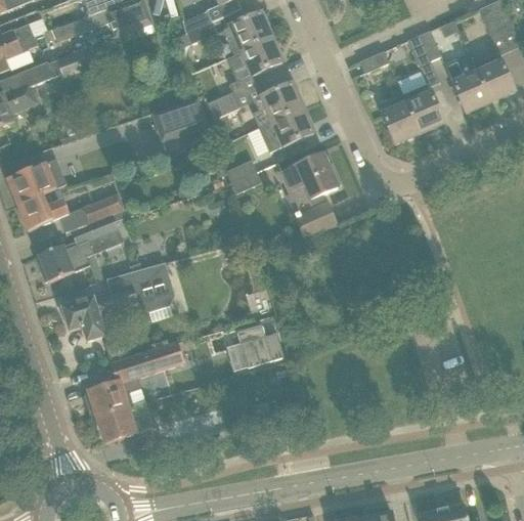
[(0,0),(0,14),(7,12),(6,11),(24,4),(22,0),(0,0)]
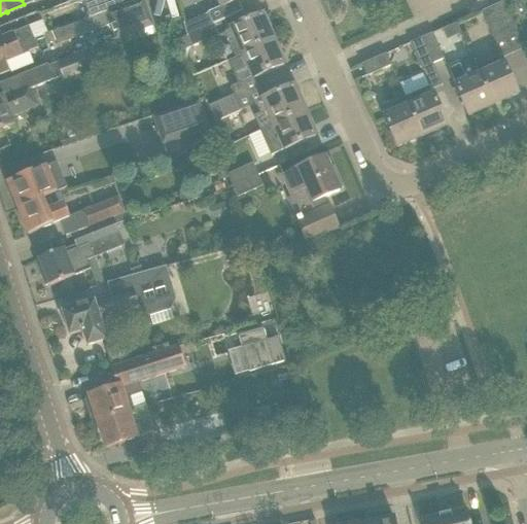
[(114,38),(154,25),(144,0),(135,0),(106,10),(89,16),(50,31),(57,42),(109,24),(114,38)]
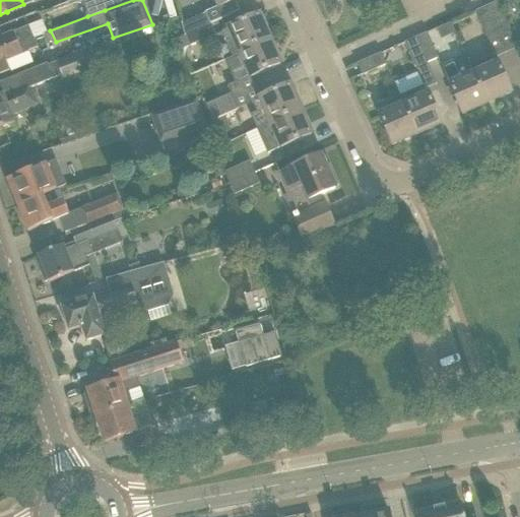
[(81,0),(87,16),(105,10),(133,0),(81,0)]
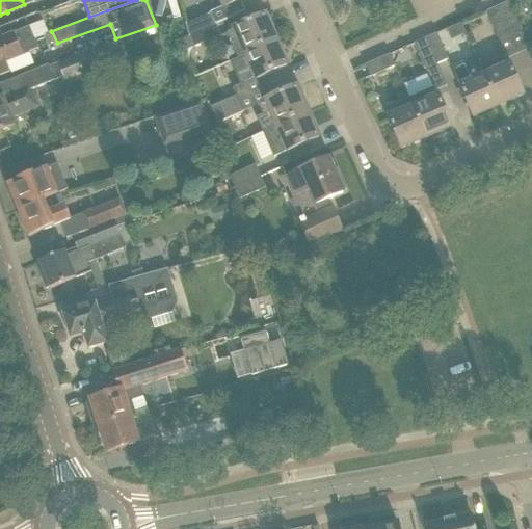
[(217,0),(220,5),(210,10),(215,22),(244,9),(244,8),(243,8),(239,0),(217,0)]
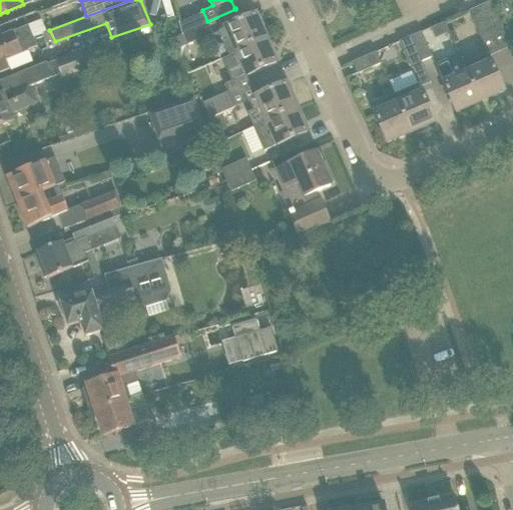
[(490,30),(500,25),(488,0),(479,5),(490,30)]
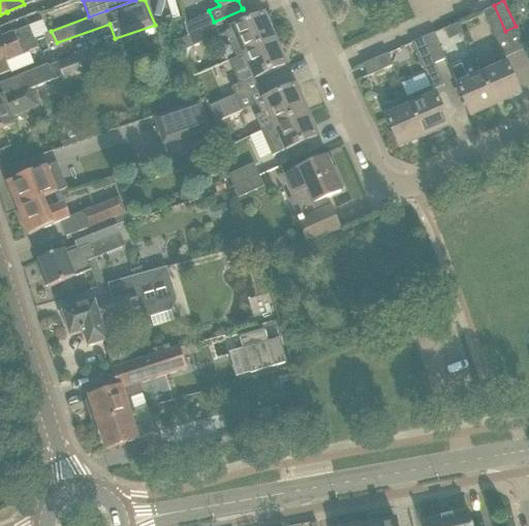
[(494,36),(505,31),(494,5),(481,10),(494,36)]
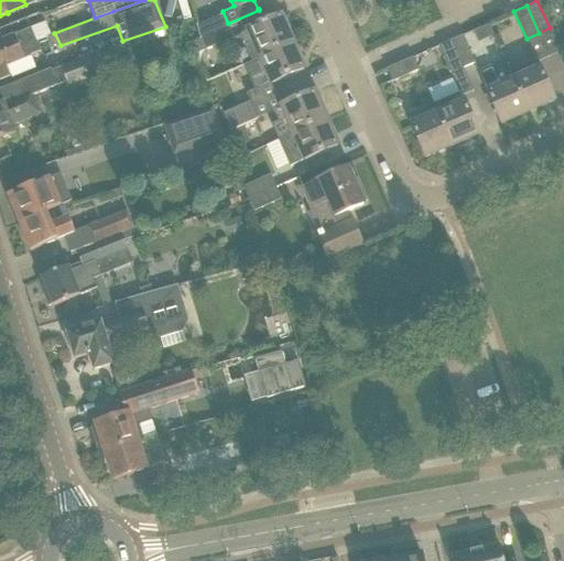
[(199,35),(227,23),(223,11),(195,24),(199,35)]
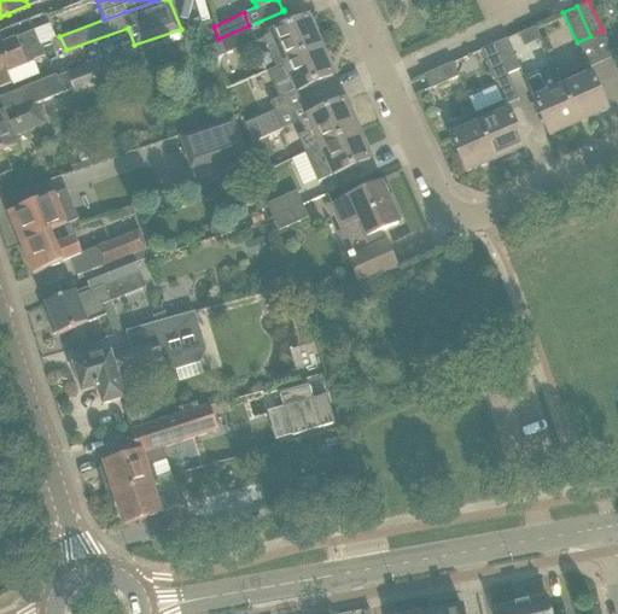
[(267,34),(263,36),(275,64),(319,45),(307,16),(285,27),(267,34)]
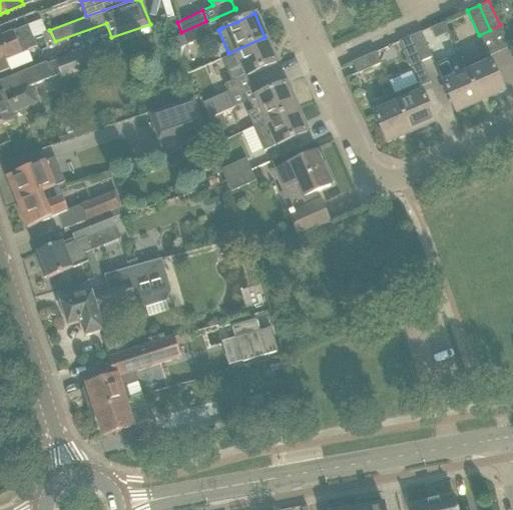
[(186,43),(211,32),(206,21),(181,32),(186,43)]
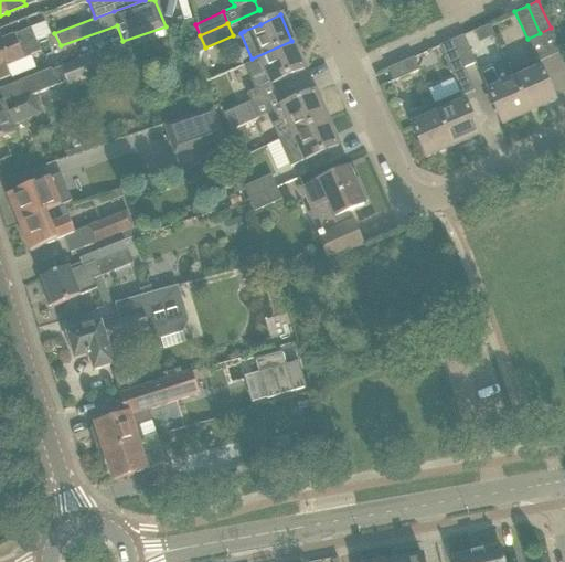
[(0,51),(19,43),(35,38),(30,25),(1,38),(0,35),(0,51)]
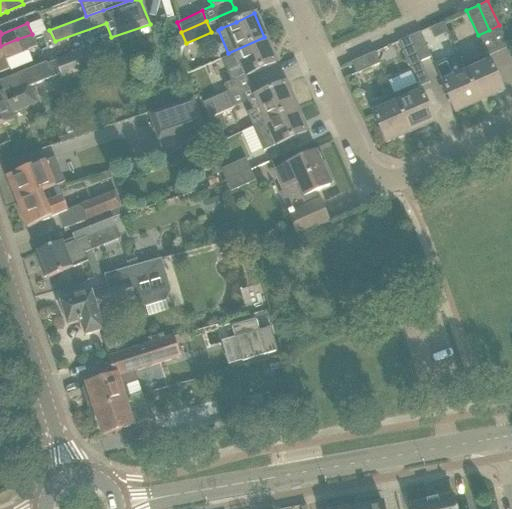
[(431,55),(428,48),(420,30),(409,35),(420,59),(431,55)]
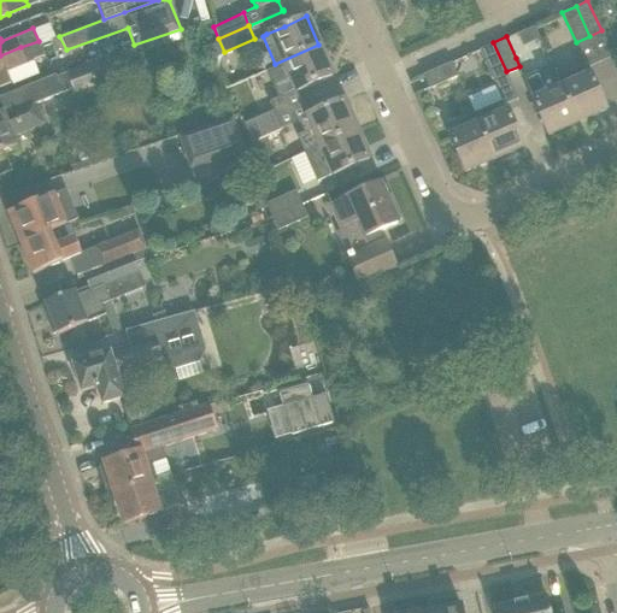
[(212,58),(224,52),(218,39),(205,45),(212,58)]
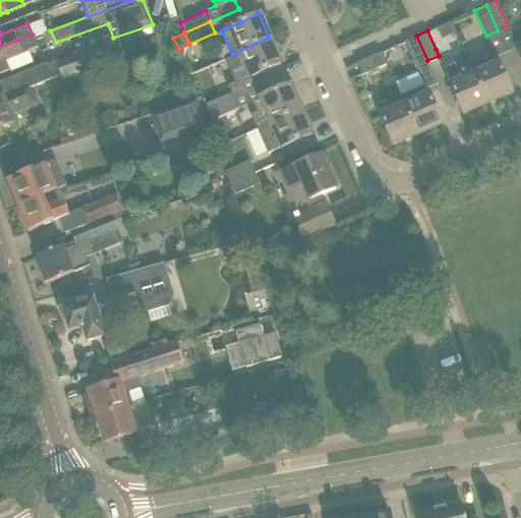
[(17,40),(0,47),(0,72),(9,68),(5,60),(5,58),(37,46),(33,36),(33,35),(17,40)]
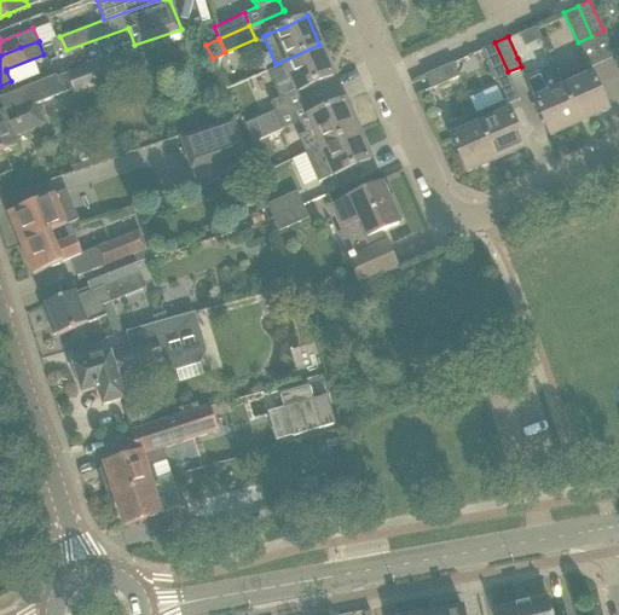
[(495,77),(508,71),(495,42),(481,48),(495,77)]
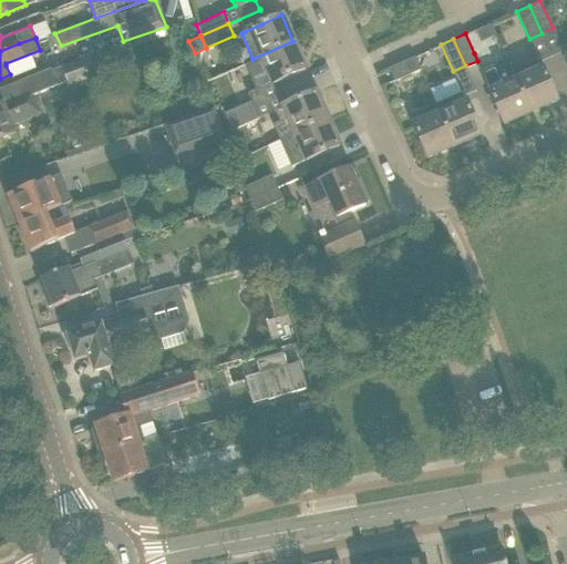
[(124,41),(109,47),(112,55),(126,50),(124,41)]
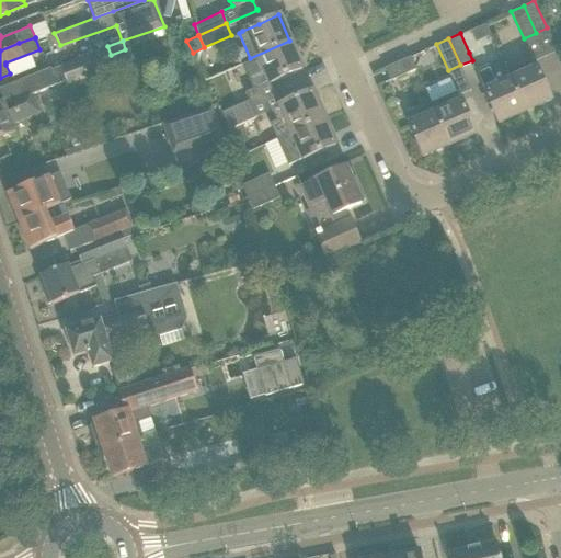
[(252,87),(244,90),(249,100),(250,104),(275,92),(270,81),(282,76),(301,67),(289,41),(250,58),(255,71),(248,75),(252,87)]
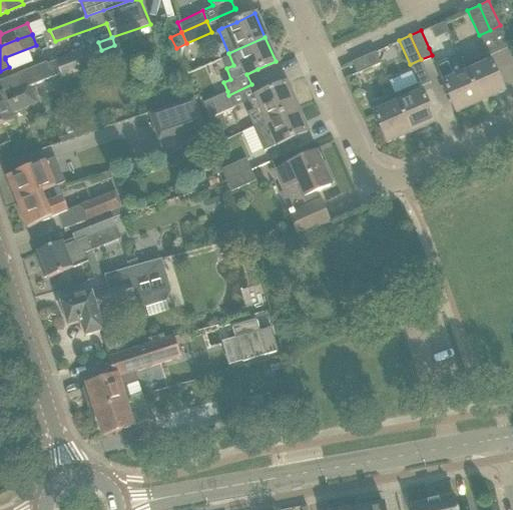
[(60,78),(95,66),(88,46),(53,59),(58,73),(60,78)]
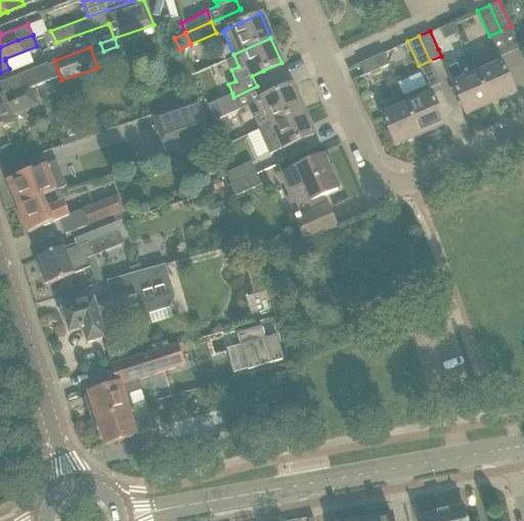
[(389,63),(384,52),(383,51),(359,62),(364,74),(389,63)]
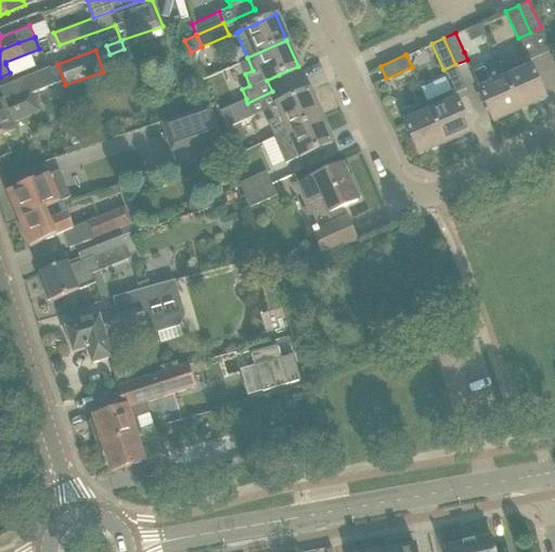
[(544,97),(528,60),(527,56),(501,67),(518,108),(544,97)]
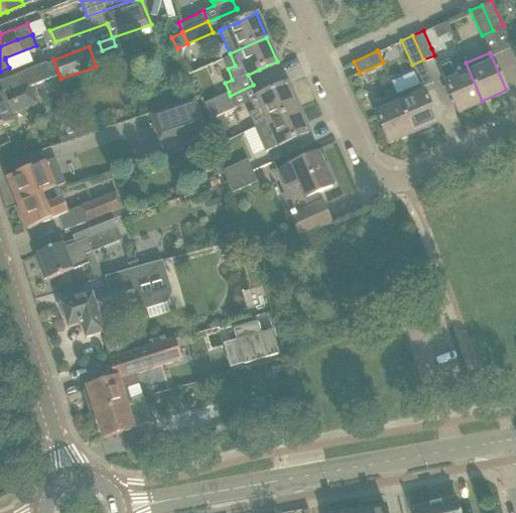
[(0,86),(2,92),(0,92),(0,127),(15,121),(11,113),(36,102),(30,86),(52,76),(58,74),(53,59),(47,62),(46,59),(0,79),(0,86)]
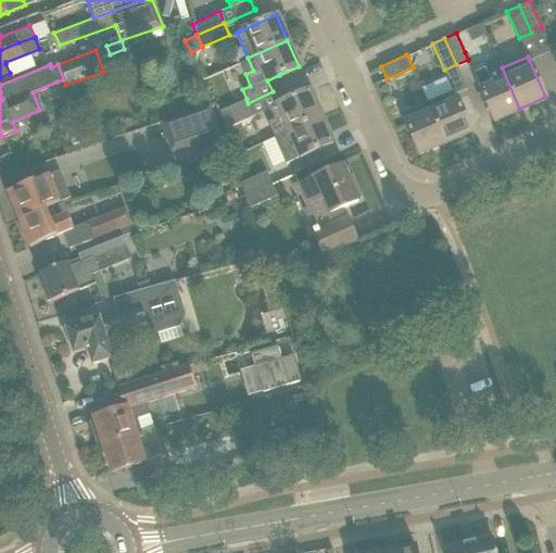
[(504,76),(490,82),(484,67),(472,73),(493,121),(519,109),(502,67),(501,67),(504,76)]
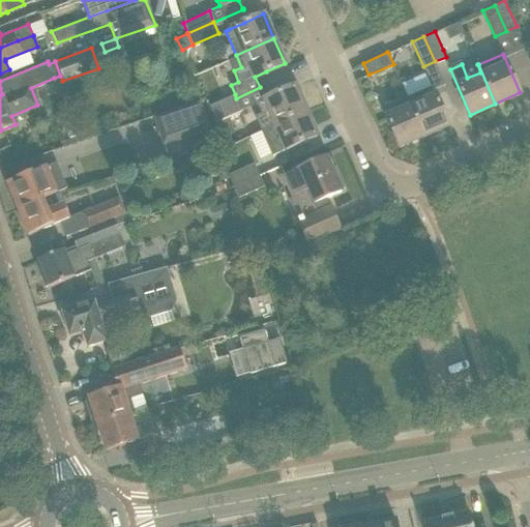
[(261,112),(255,114),(261,128),(272,123),(305,109),(295,85),(275,94),(265,98),(257,103),(261,112)]
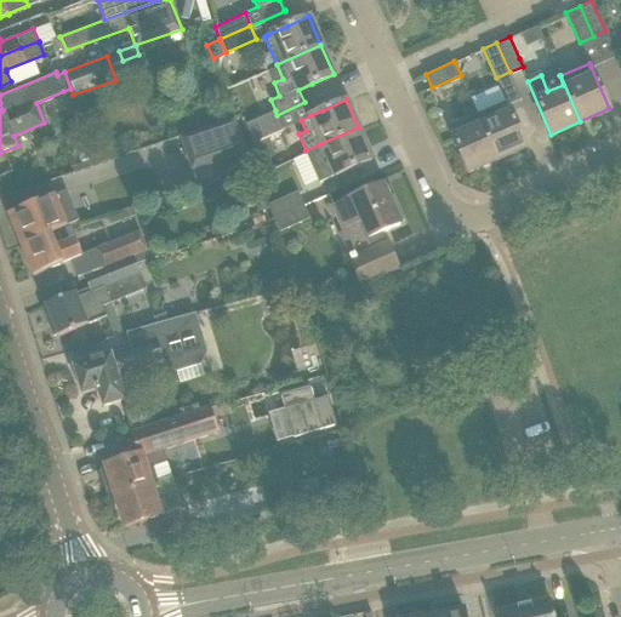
[(496,158),(525,146),(511,112),(510,112),(505,101),(477,113),(496,158)]
